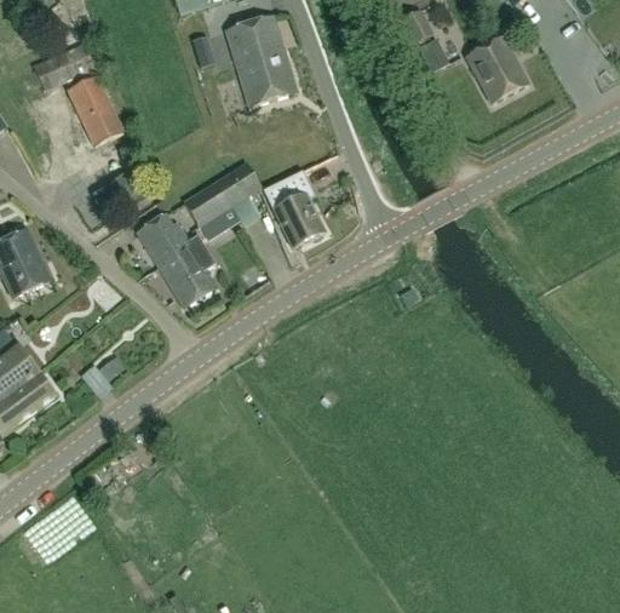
[(176,0),(179,13),(212,3),(213,5),(229,0),(176,0)]
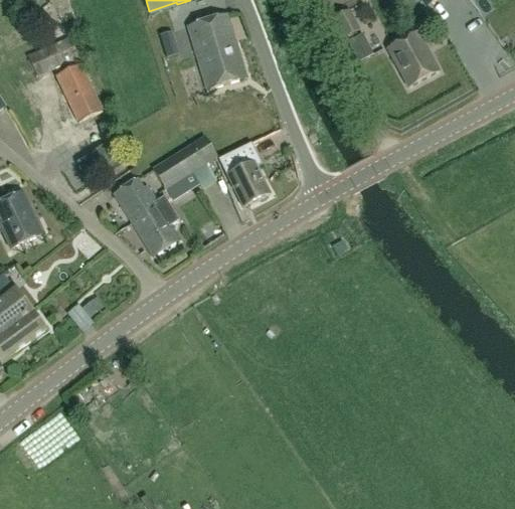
[(59,65),(63,71),(55,75),(76,119),(102,108),(80,63),(79,63),(75,57),(79,56),(56,6),(40,13),(44,22),(37,25),(45,45),(26,53),(35,75),(59,65)]
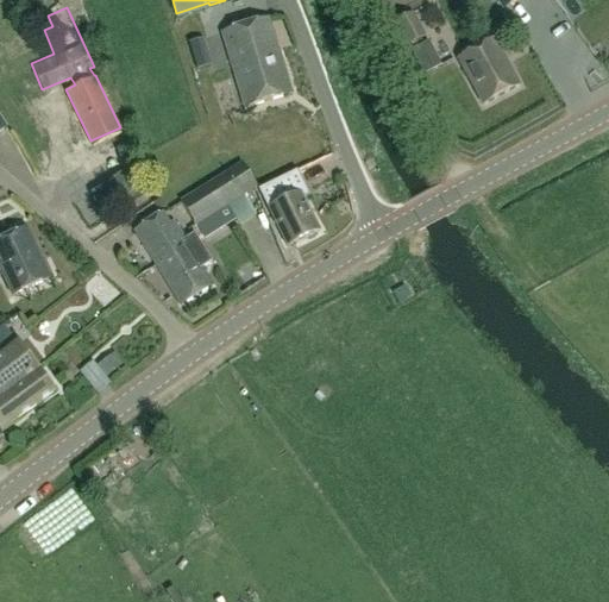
[(424,31),(410,8),(394,17),(406,41),(424,31)]
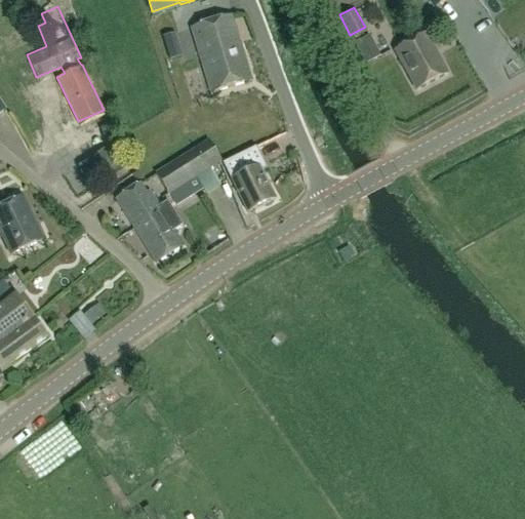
[(209,88),(250,76),(232,12),(191,25),(209,88)]
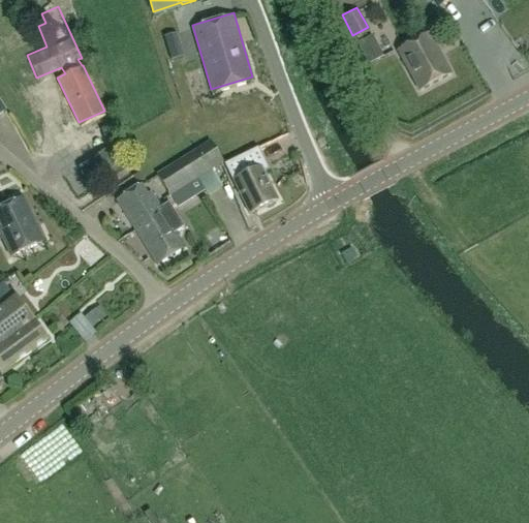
[(183,52),(176,29),(163,33),(170,56),(183,52)]
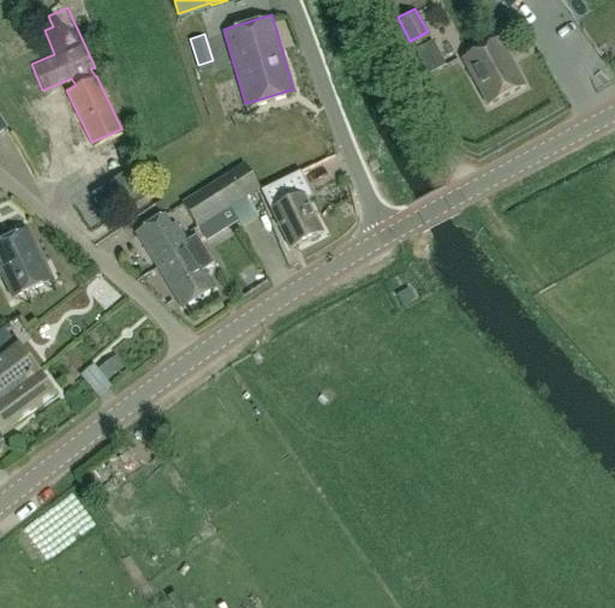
[(488,102),(524,82),(499,35),(463,55),(488,102)]
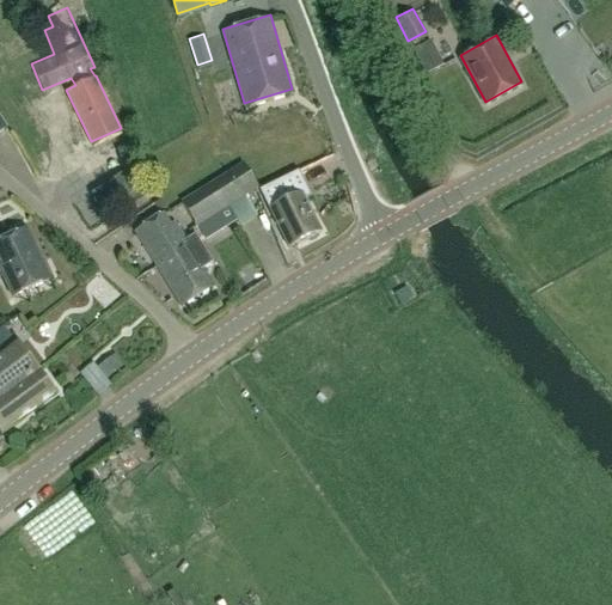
[(47,92),(32,96),(36,110),(50,105),(47,92)]
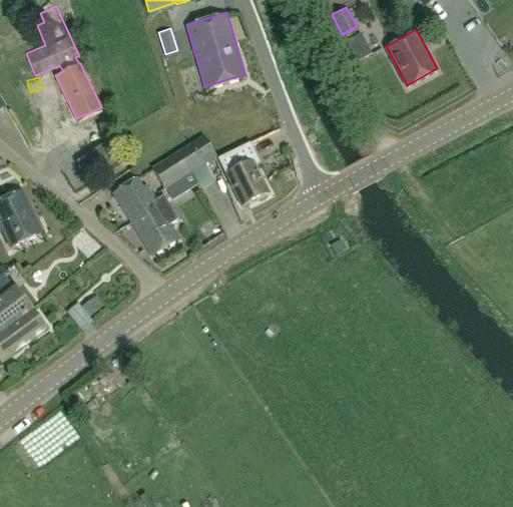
[(215,153),(203,133),(152,165),(165,185),(215,153)]
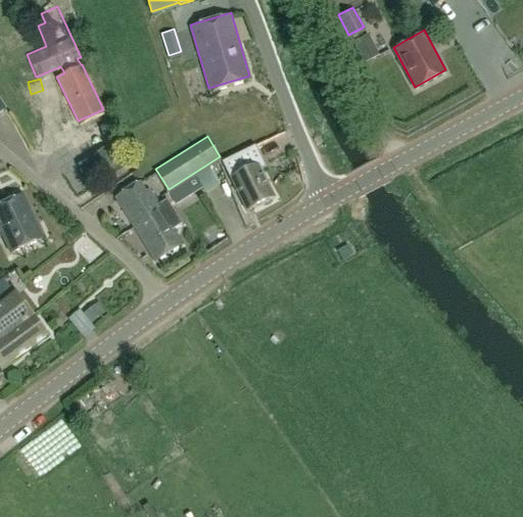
[(223,158),(247,207),(275,194),(259,165),(265,162),(254,142),(223,158)]
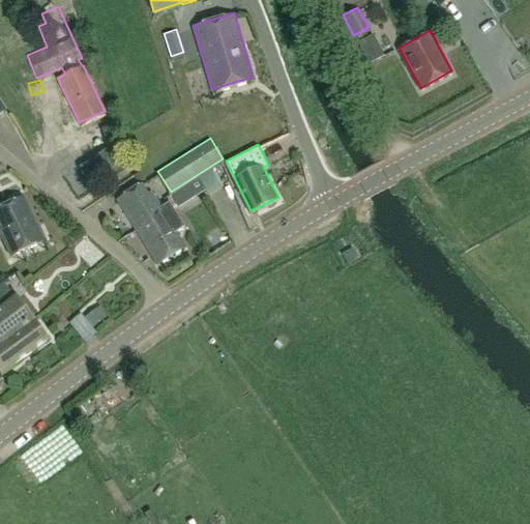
[(142,181),(116,197),(156,262),(185,244),(151,190),(148,192),(142,181)]
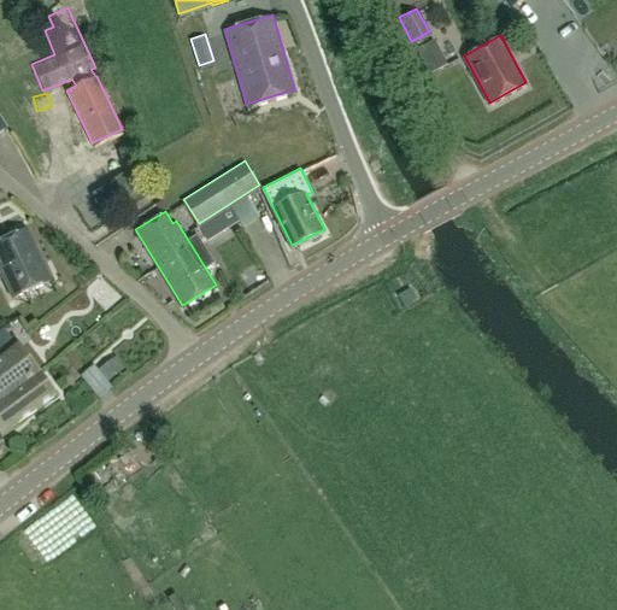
[(25,227),(0,238),(0,269),(12,294),(50,277),(25,227)]
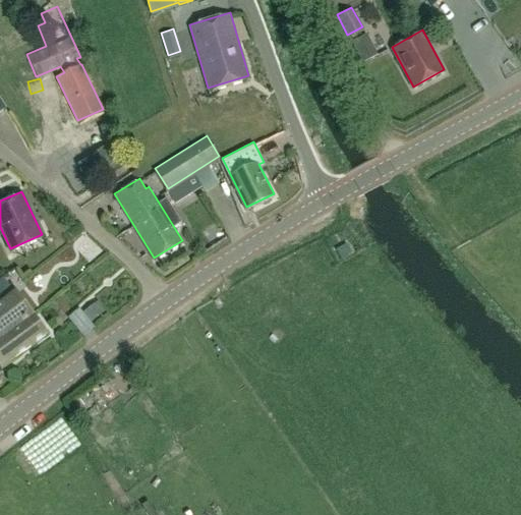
[(342,238),(349,234),(346,229),(339,232),(342,238)]
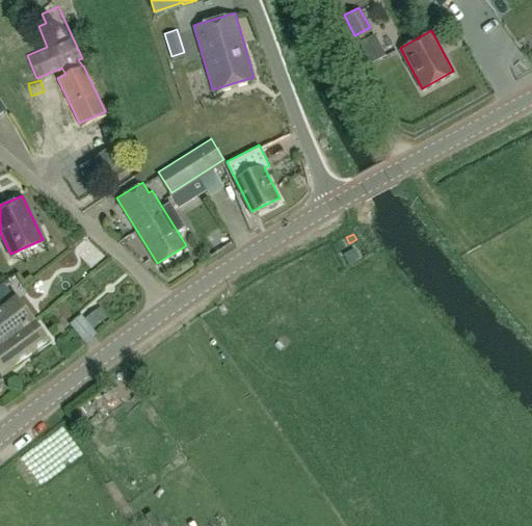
[(0,307),(0,308),(14,297),(1,281),(0,282),(0,307)]
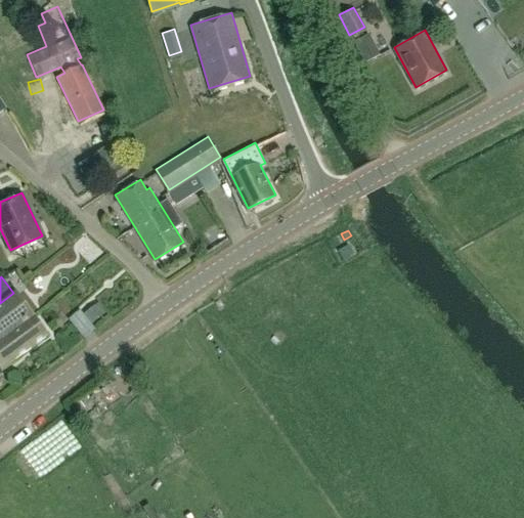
[(0,335),(32,311),(16,291),(0,302),(0,335)]
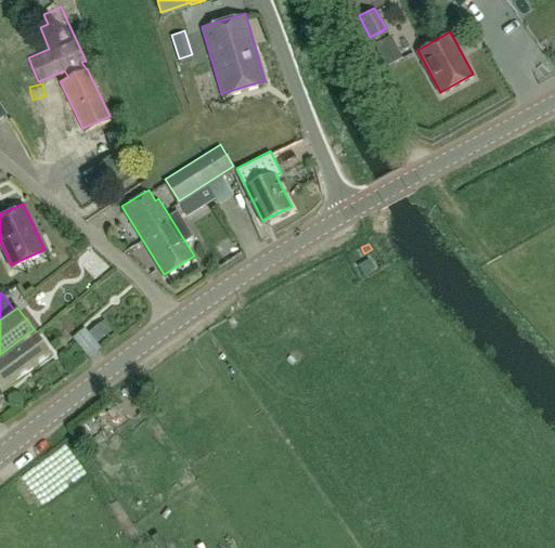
[(102,316),(87,328),(95,339),(110,327),(102,316)]
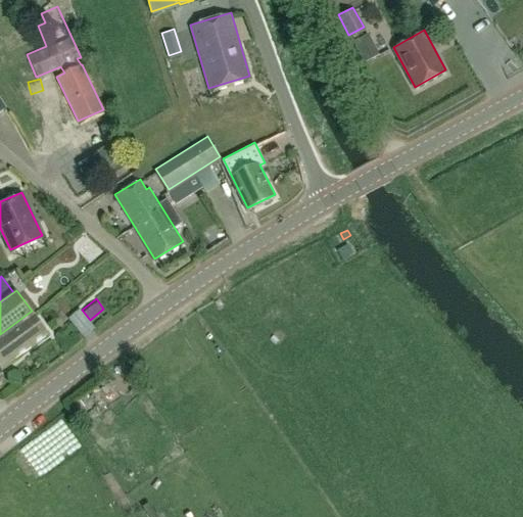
[(32,311),(0,334),(0,365),(1,367),(47,333),(33,315),(34,314),(32,311)]
